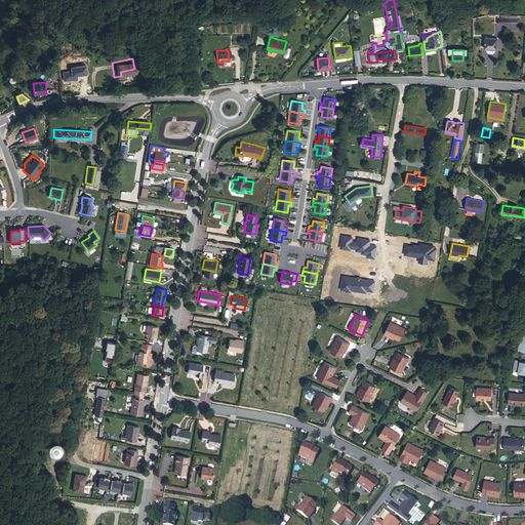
[(405,328),(390,320),(384,333),(390,336),(390,335),(399,339),(405,328)]
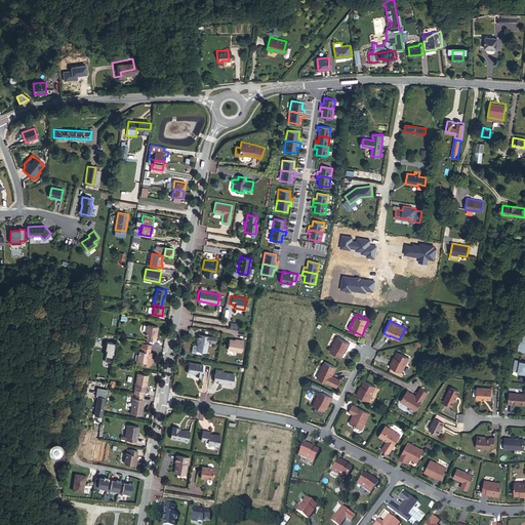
[(147,339),(155,340),(156,336),(155,336),(156,331),(157,331),(158,326),(147,324),(146,334),(147,335),(147,339)]
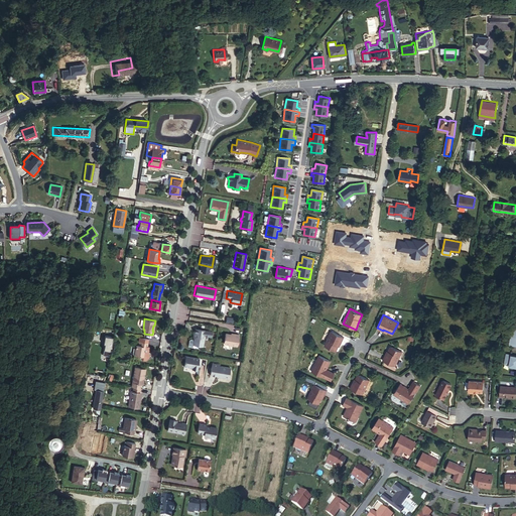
[(205,330),(195,329),(192,338),(194,338),(192,340),(191,344),(202,346),(205,330)]
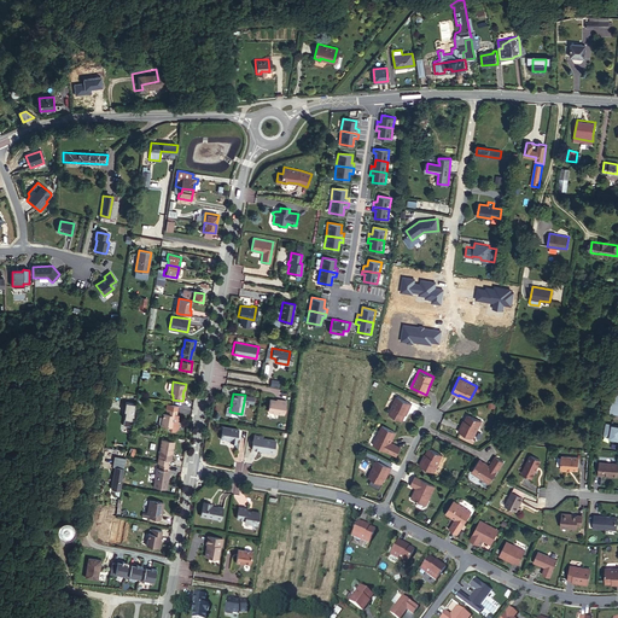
[(396,396),(389,413),(402,420),(407,409),(408,410),(412,403),(396,396)]
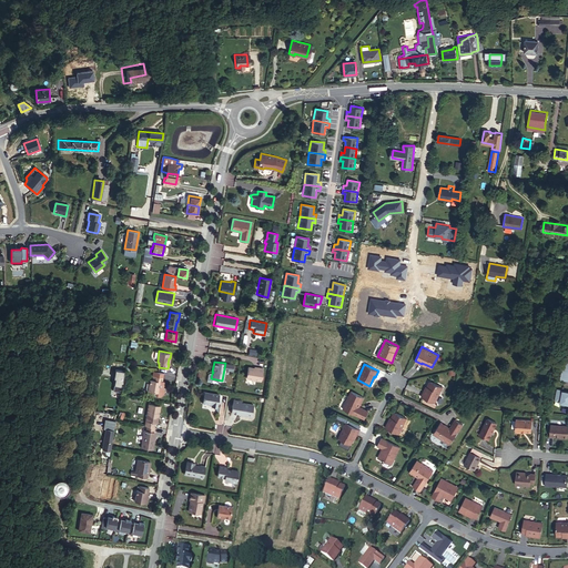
[(256,368),(246,366),(245,377),(260,379),(262,367),(256,367),(256,368)]
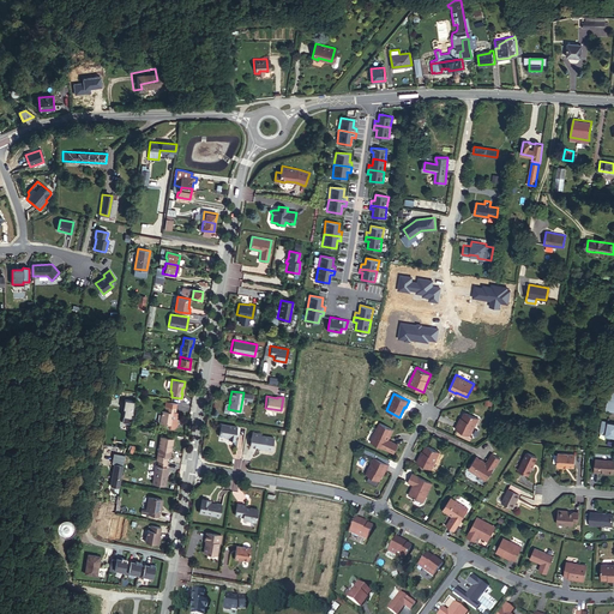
[(132,422),(136,399),(125,397),(124,407),(125,408),(122,421),(132,422)]
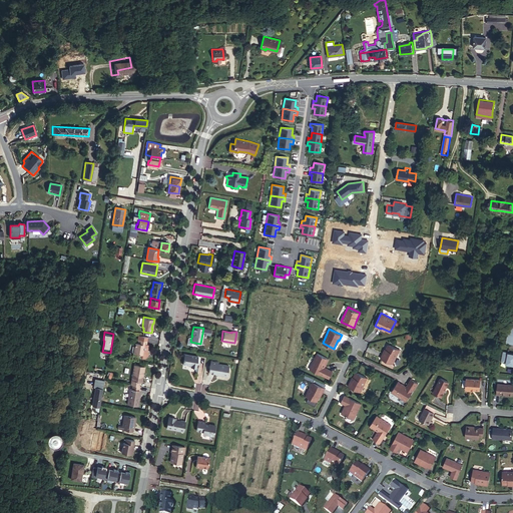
[(133,353),(144,354),(145,349),(143,349),(144,344),(145,345),(146,340),(138,339),(137,343),(135,343),(133,353)]
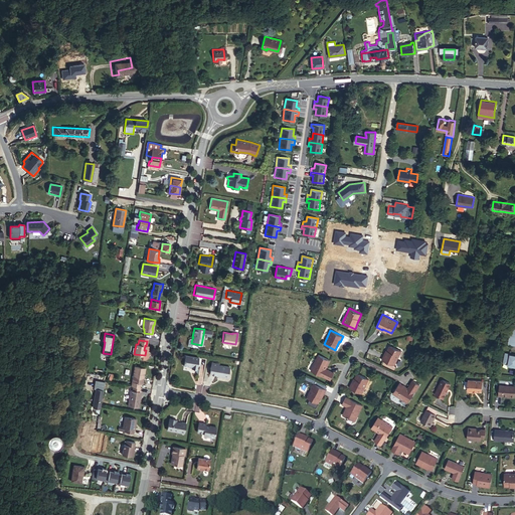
[(382,359),(394,365),(401,351),(389,345),(385,354),(384,353),(382,359)]
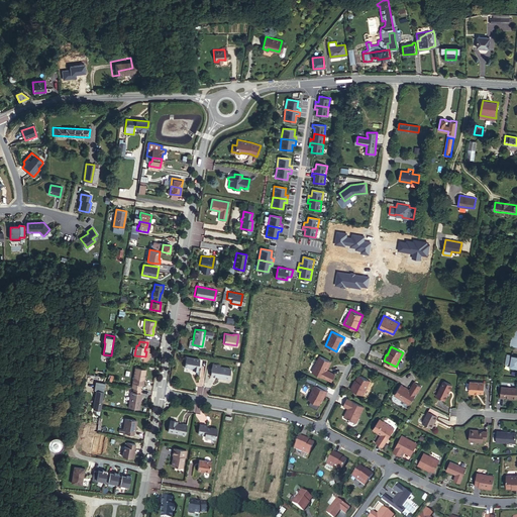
[(505,364),(510,365),(510,367),(516,368),(516,356),(512,355),(512,354),(507,353),(505,364)]
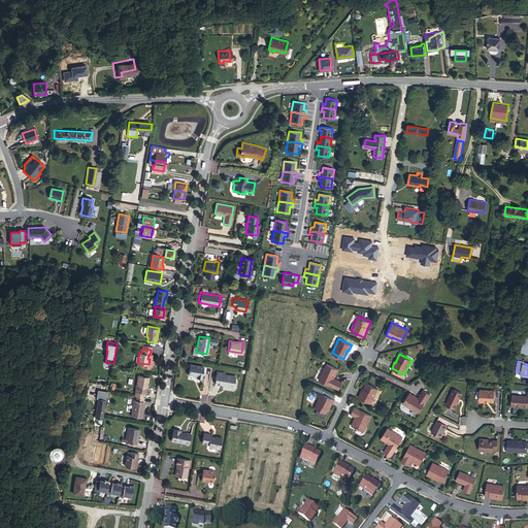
[(326,363),(319,380),(338,389),(342,382),(334,377),(338,369),(326,363)]
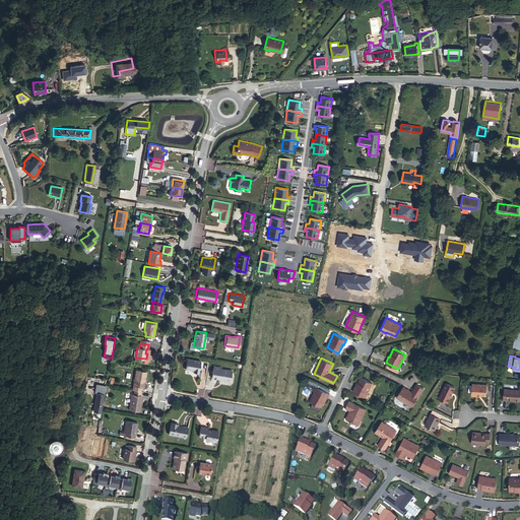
[(199,361),(186,359),(184,369),(192,370),(192,371),(197,372),(199,361)]
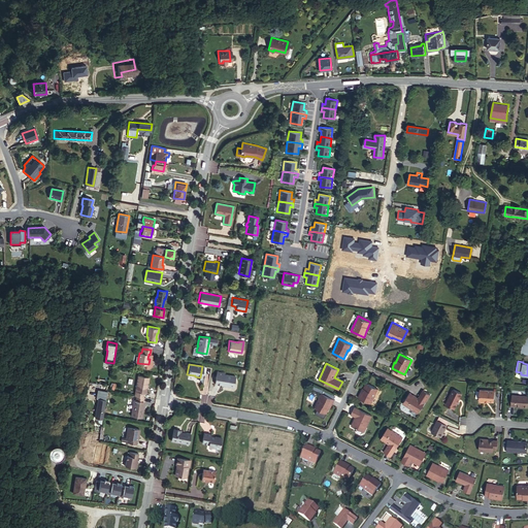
[(223,372),(216,371),(213,383),(220,384),(220,385),(232,387),(234,375),(222,373),(223,372)]
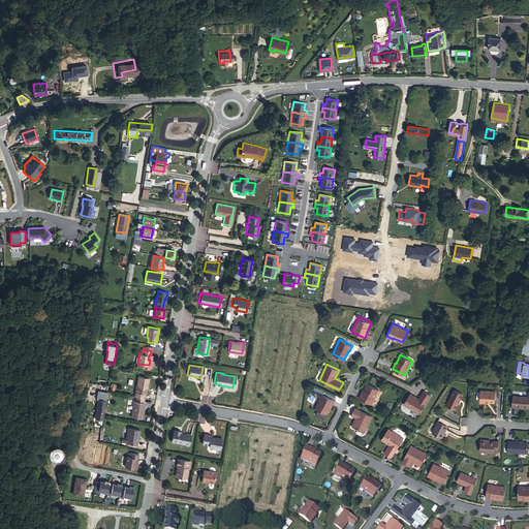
[(138,375),(134,396),(136,397),(144,398),(145,394),(146,386),(148,386),(149,377),(138,375)]
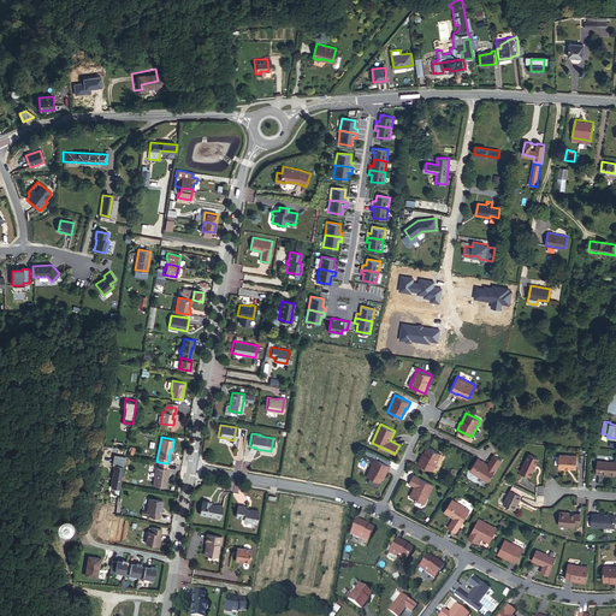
[(418,463),(432,471),(440,454),(427,446),(421,457),(421,456),(418,463)]
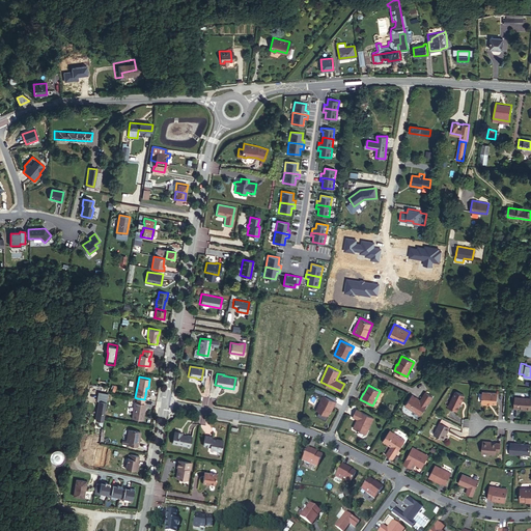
[(448,406),(457,410),(465,394),(455,390),(448,406)]
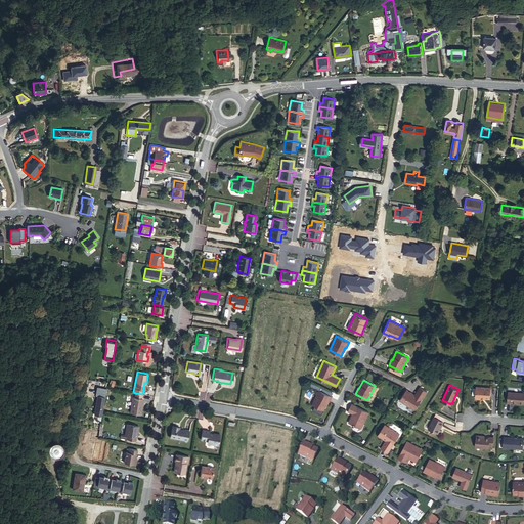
[(94,415),(101,416),(106,389),(97,387),(96,395),(97,395),(94,415)]
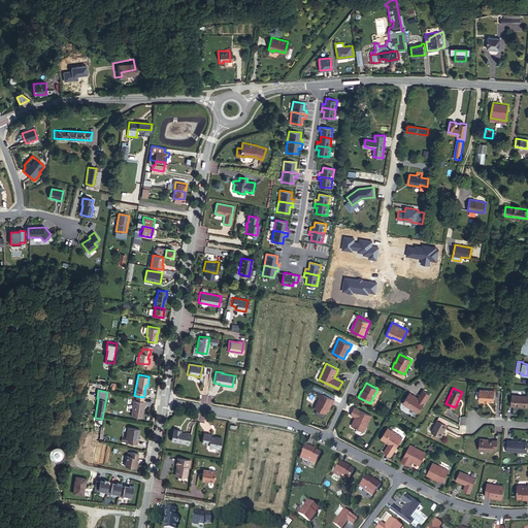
[(402,403),(418,413),(430,394),(423,390),(418,397),(409,392),(402,403)]
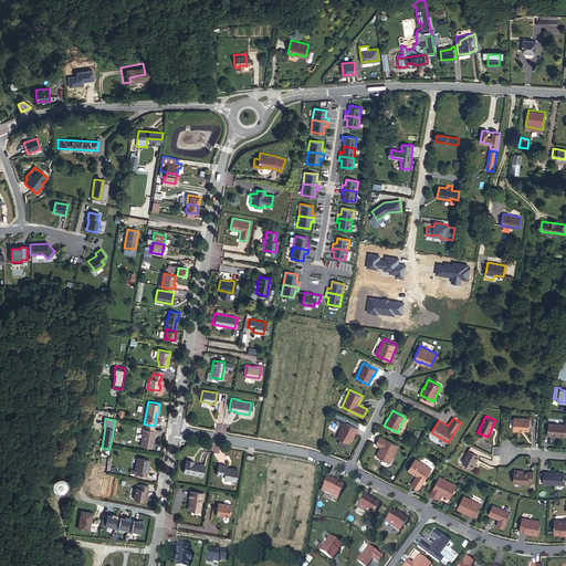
[(515,418),(514,429),(515,431),(520,431),(520,430),(530,431),(531,419),(515,418)]
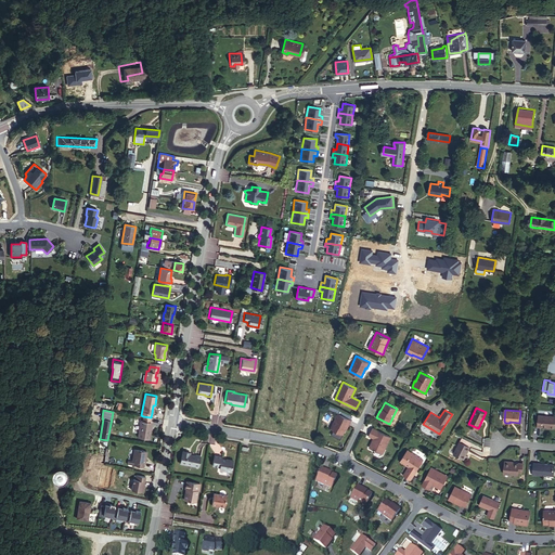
[(351,418),(338,412),(331,427),(343,434),(347,424),(348,425),(351,418)]
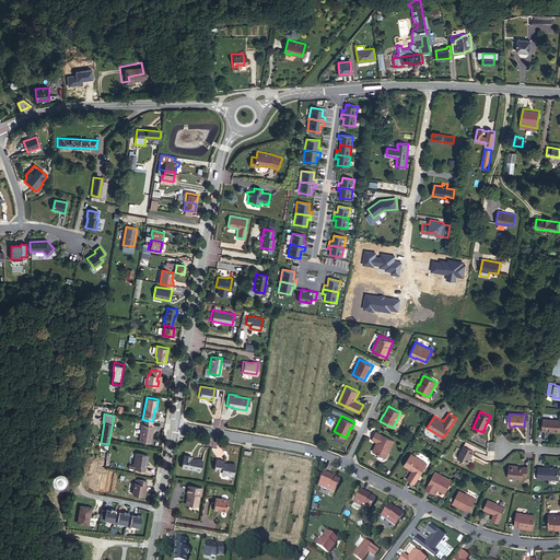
[(559,420),(544,419),(543,430),(559,431),(559,420)]
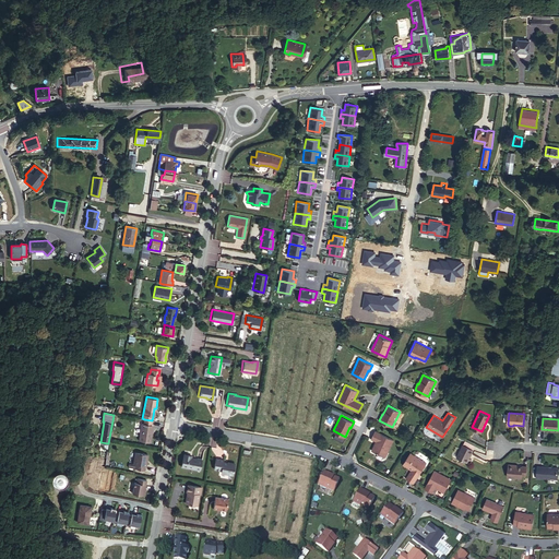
[(142,423),(139,440),(151,442),(152,432),(151,432),(152,425),(151,425),(152,420),(144,419),(143,424),(142,423)]
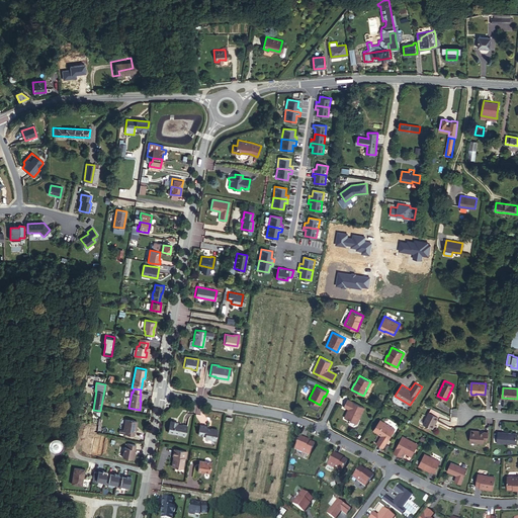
[(347,399),(343,407),(348,409),(344,417),(355,422),(358,415),(360,416),(364,408),(347,399)]
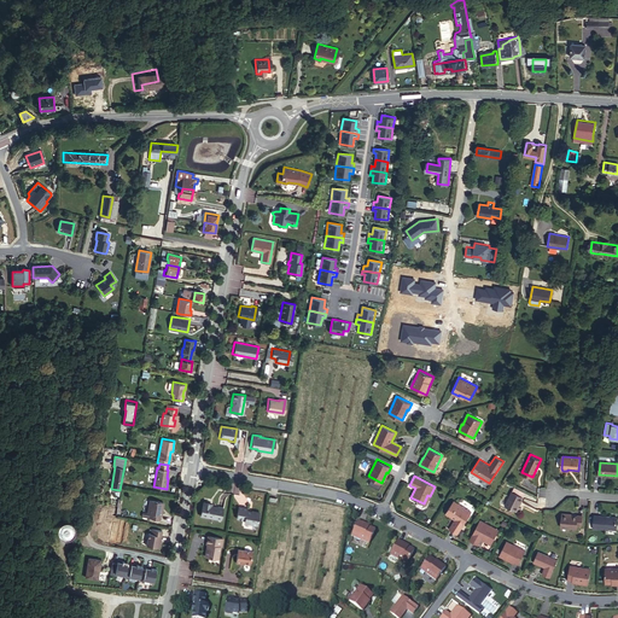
[(505,505),(516,511),(523,496),(512,490),(505,505)]
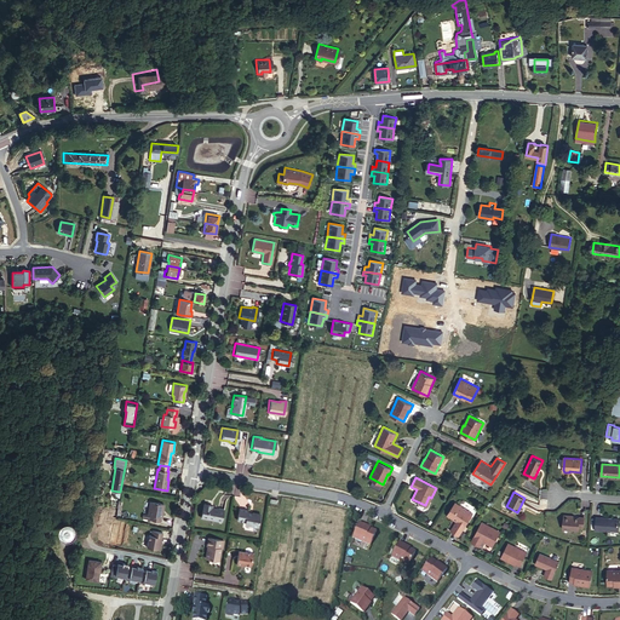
[(149,520),(160,521),(161,516),(162,511),(164,504),(150,501),(148,514),(150,515),(149,520)]
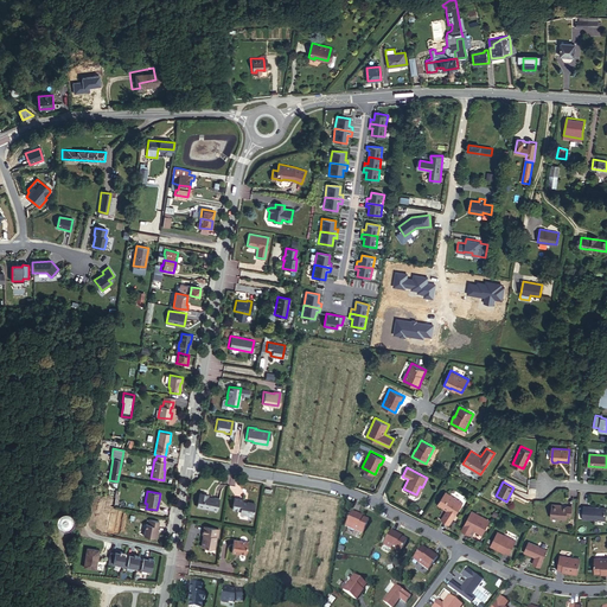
[(446,491),(438,504),(447,510),(441,519),(449,524),(464,503),(446,491)]
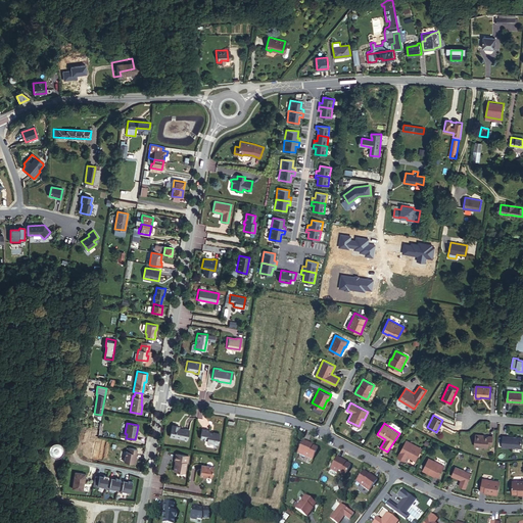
[(171,425),(169,436),(185,439),(187,429),(178,428),(178,426),(171,425)]
